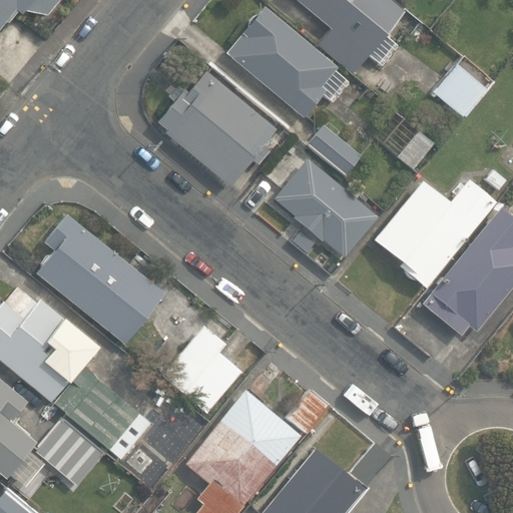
[(0,0),(0,26),(4,21),(6,23),(16,11),(20,14),(24,10),(46,15),(58,0),(0,0)]
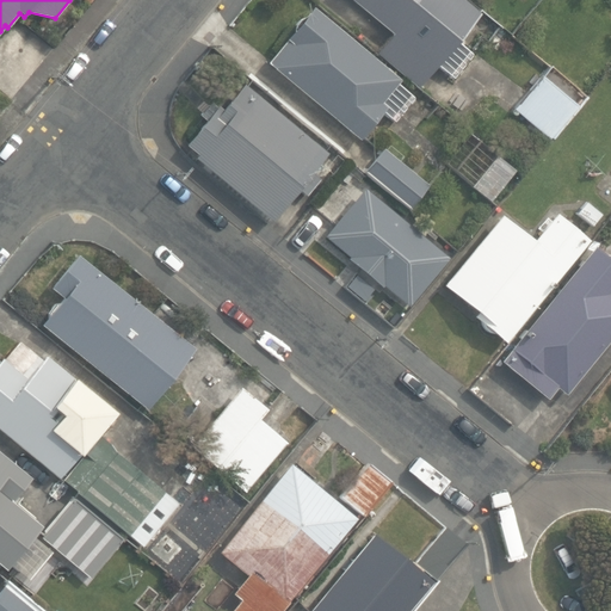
[(376,53),(418,88),(437,66),(454,80),(474,56),(457,42),(480,14),(462,0),(350,0),(392,34),(376,53)]
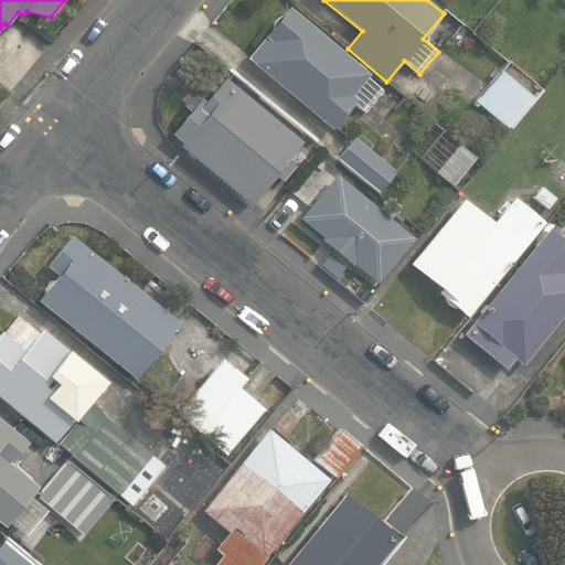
[(246,57),(332,130),(354,104),(363,110),(381,88),(368,77),(370,74),(289,6),(246,57)]
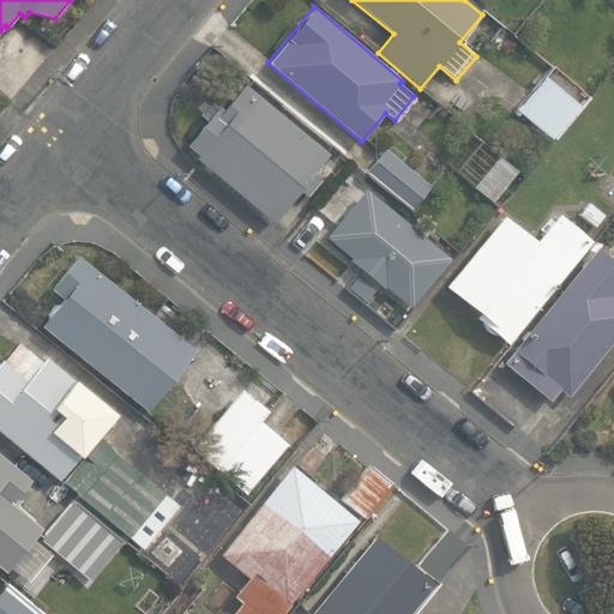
[(540,128),(554,139),(581,107),(590,95),(577,84),(553,65),(539,84),(512,115),(535,133),(539,131),(540,128)]
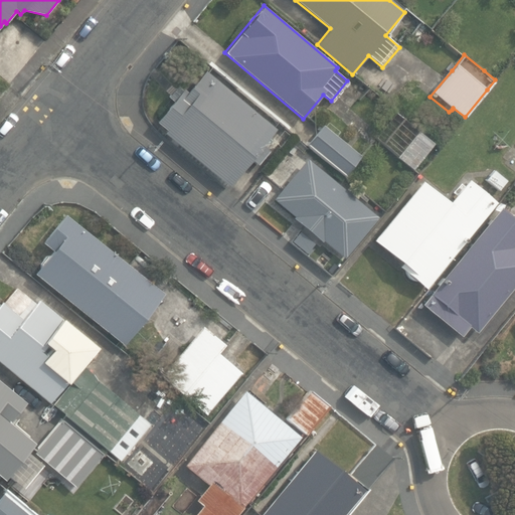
[(163,133),(228,186),(251,158),(259,164),(269,150),(263,145),(277,129),(205,70),(201,70),(184,92),(177,86),(169,96),(173,100),(156,121),(166,130),(163,133)]
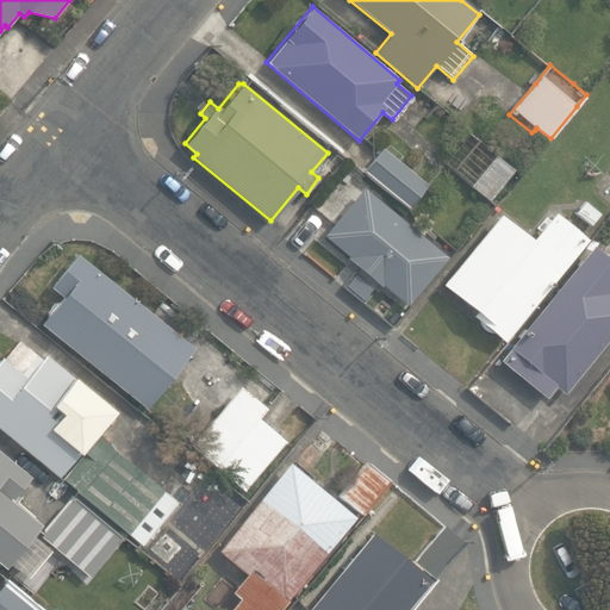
[(362,170),(410,209),(429,186),(394,157),(406,143),(381,122),(367,141),(379,150),(362,170)]
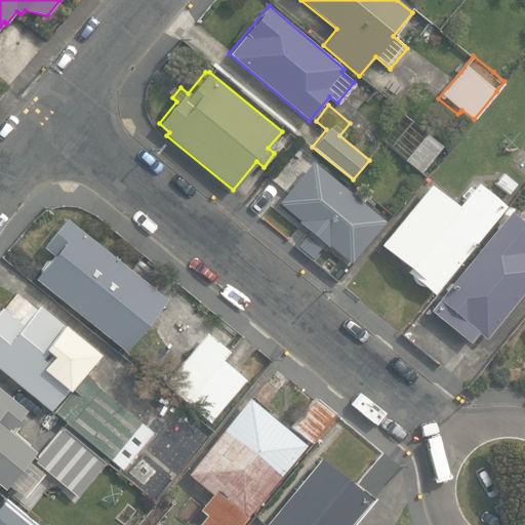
[(419,174),(442,147),(420,129),(398,156),(419,174)]
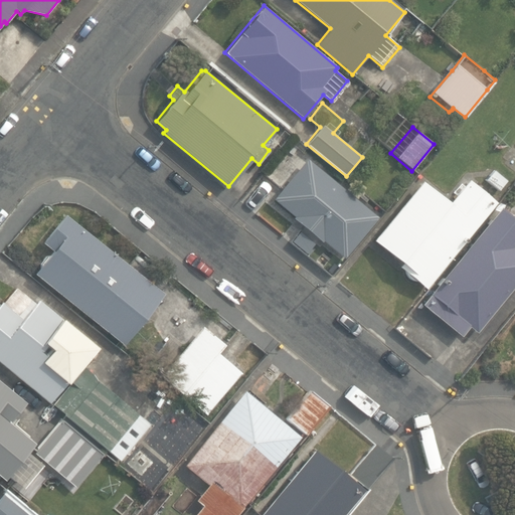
[(320,199),(337,180),(300,149),(262,194),(247,183),(236,196),(287,238),(306,215),(311,220),(325,203),(320,199)]
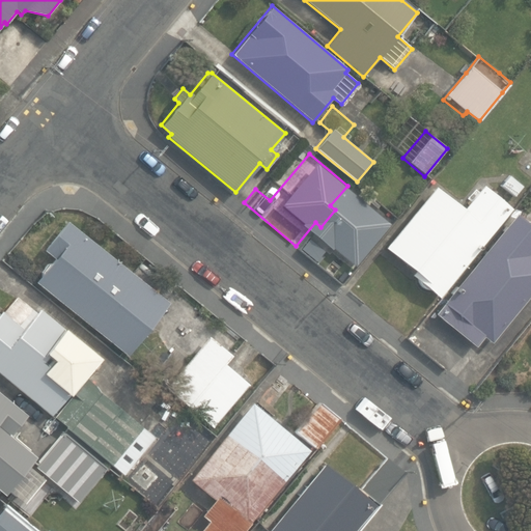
[(500,185),(514,196),(523,186),(508,174),(500,185)]
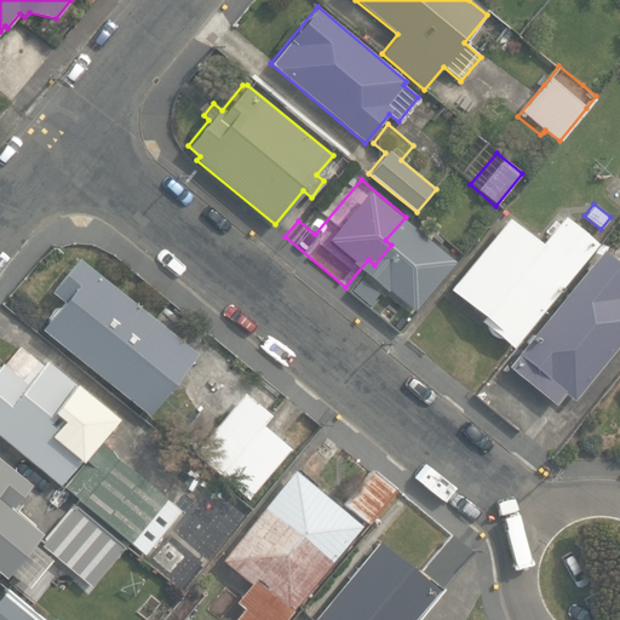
[(488,327),(514,348),(544,311),(597,244),(563,216),(544,241),(540,245),(506,217),(448,290),(486,320),(491,323),(488,327)]
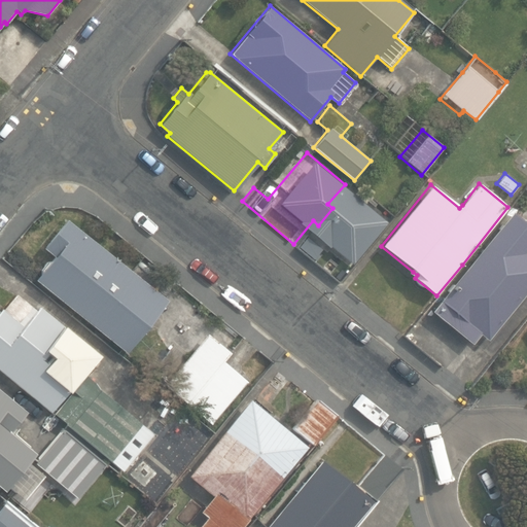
[(316,254),(341,275),(367,243),(371,246),(395,216),(370,195),(345,222),(344,221),(316,254)]
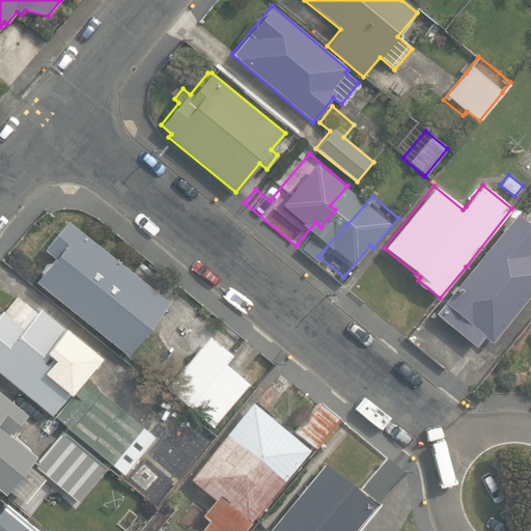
[(466,338),(474,345),(482,336),(491,342),(530,292),(530,256),(529,255),(530,251),(530,227),(514,215),(466,276),(435,313),(466,338)]
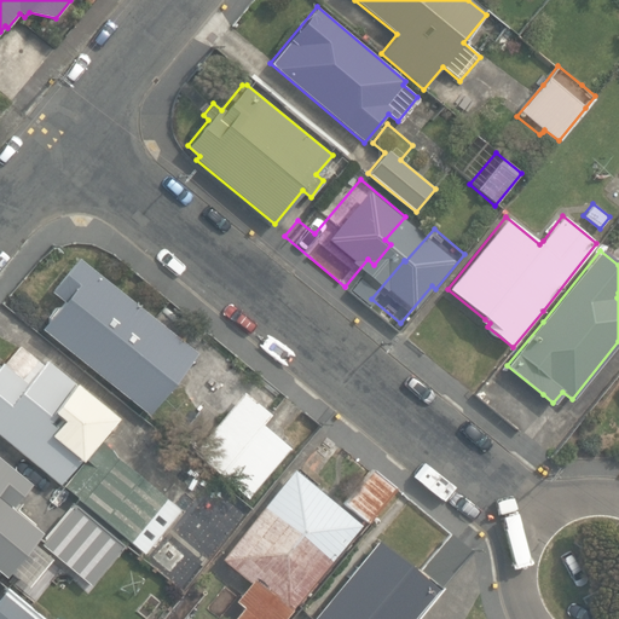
[(40,330),(149,416),(198,352),(77,258),(52,290),(59,296),(64,300),(40,330)]
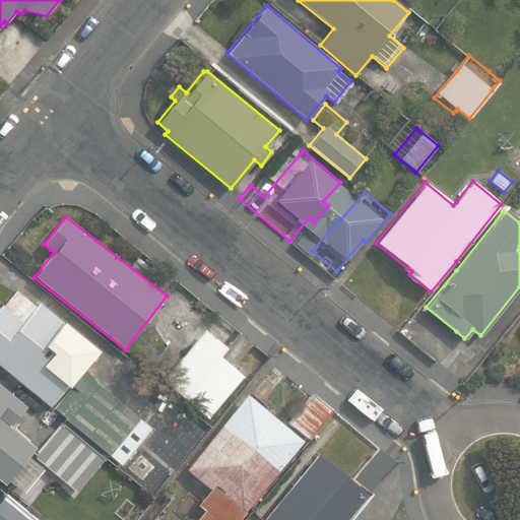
[(35,306),(15,290),(2,306),(1,305),(0,306),(0,366),(49,407),(51,405),(120,464),(150,428),(80,369),(83,366),(86,369),(93,360),(89,358),(94,351),(37,303),(35,306)]
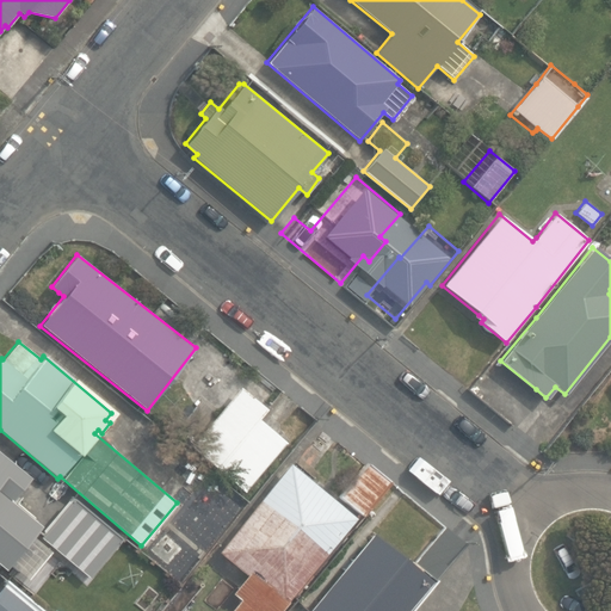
[(191,446),(246,492),(288,442),(259,419),(269,407),(241,386),(191,446)]
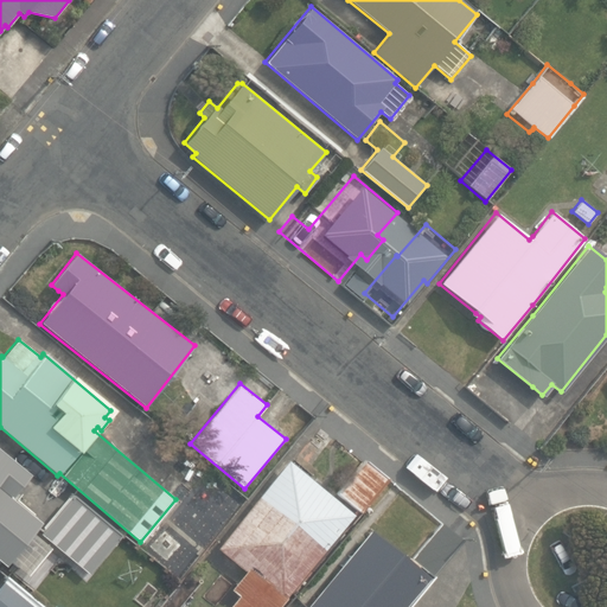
[(0,561),(6,567),(43,523),(12,498),(31,475),(0,449),(0,561)]
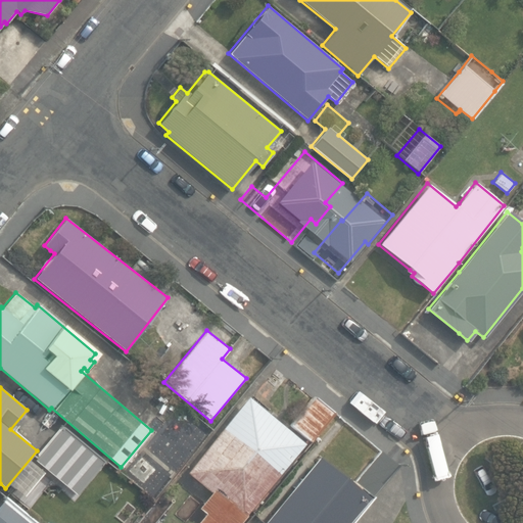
[(239,522),(304,442),(264,409),(253,400),(248,396),(186,472),(208,490),(198,503),(197,502),(189,512),(198,520),(195,522),(239,522)]
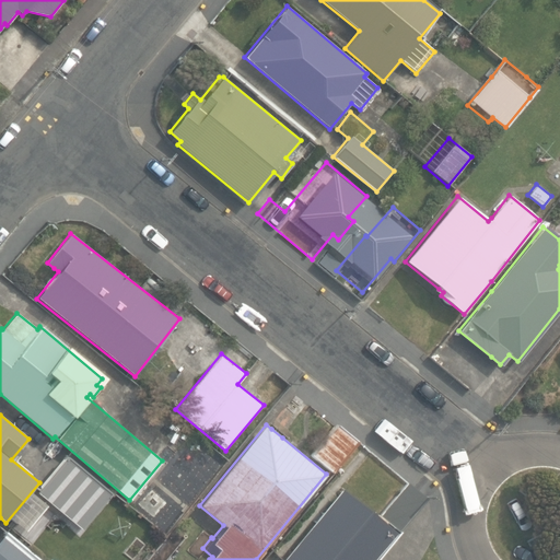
[(313,455),(334,473),(359,442),(337,424),(313,455)]
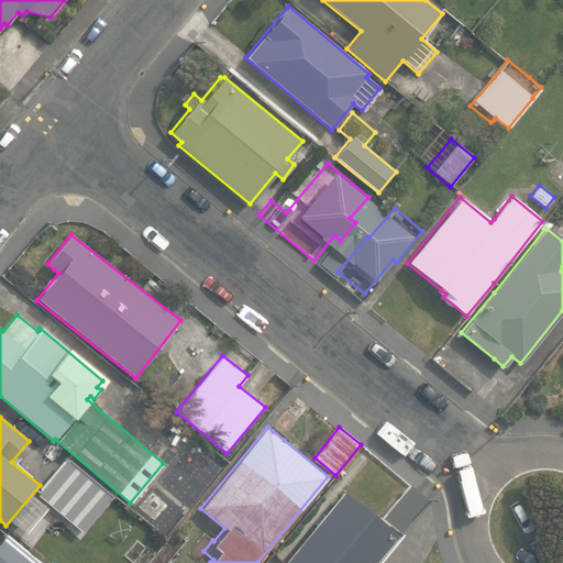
[(36,494),(83,532),(112,497),(67,459),(36,494)]
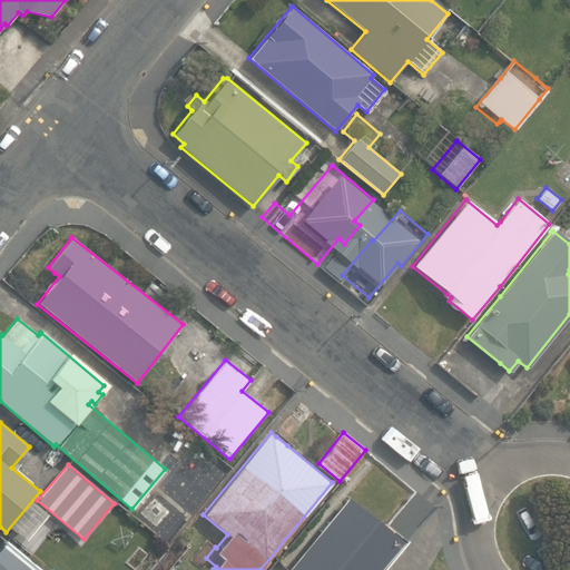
[(386,524),(406,540),(433,507),(414,490),(386,524)]
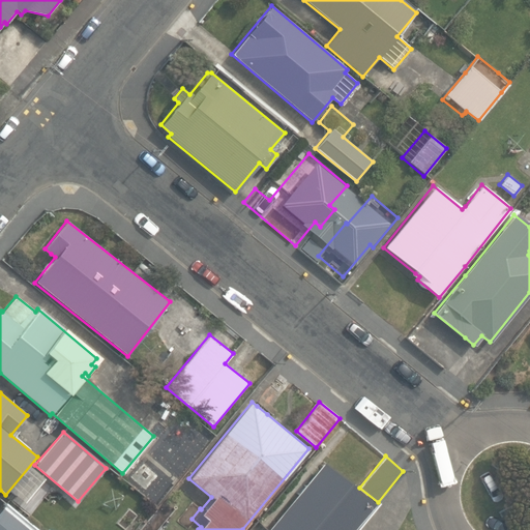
[(354,529),(375,505),(322,462),(265,529),(354,529)]
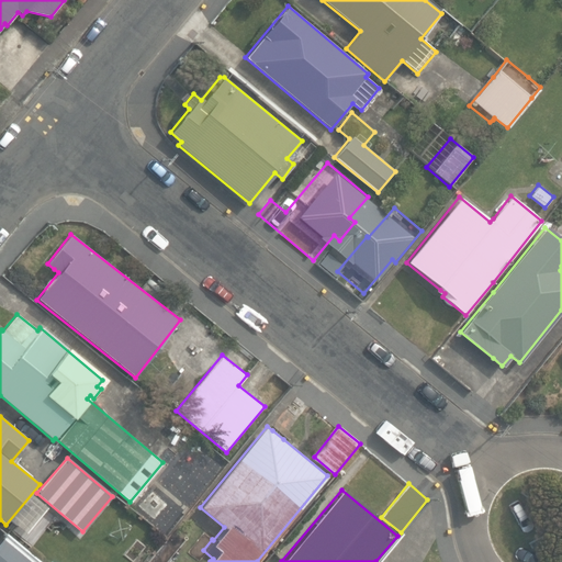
[(152,523),(167,537),(175,528),(159,514),(152,523)]
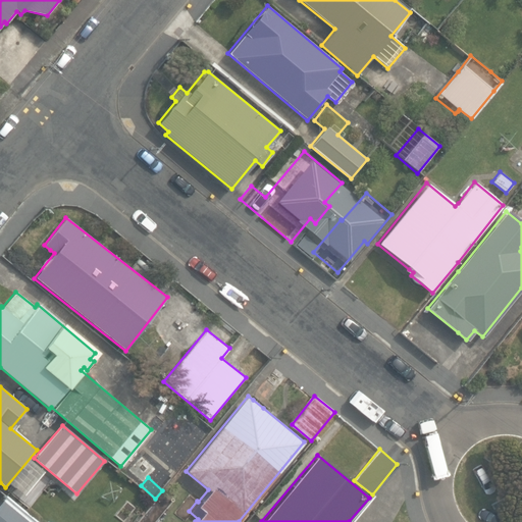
[(29,521),(2,500),(0,502),(0,521),(29,521)]
